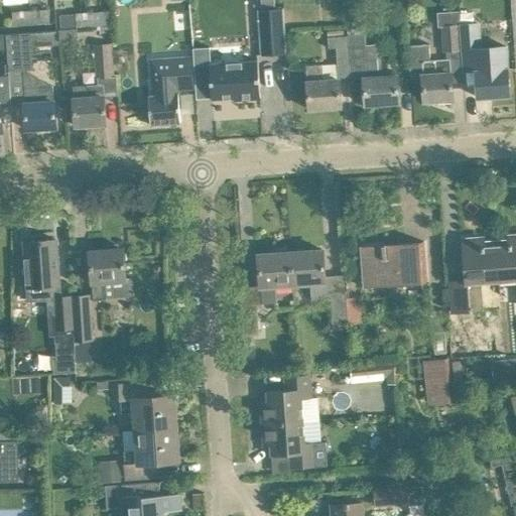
[(261,0),(262,10),(257,10),(260,54),(286,52),(283,8),(274,9),(273,0),(261,0)]
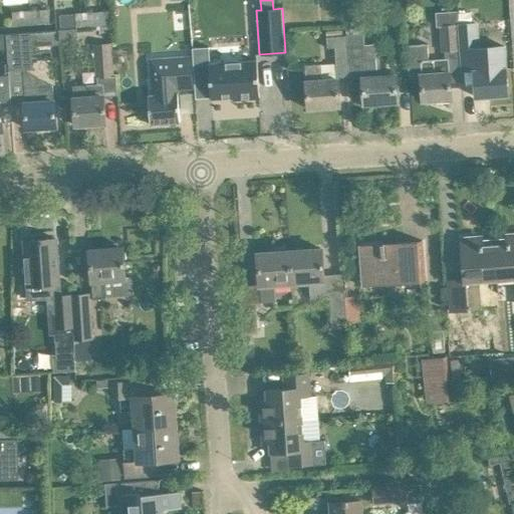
[(29,10),(31,24),(49,23),(48,9),(29,10)]
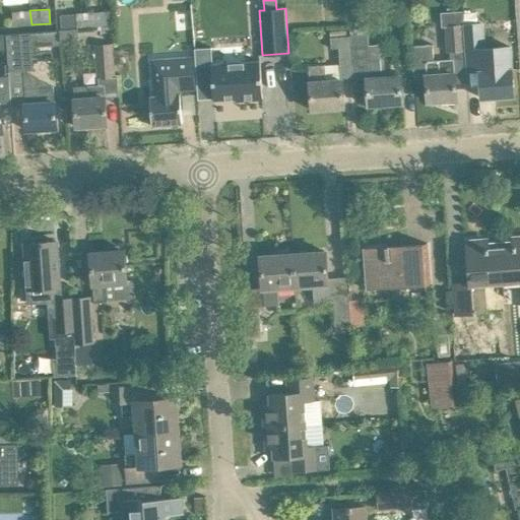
[(12,25),(31,24),(29,10),(11,12),(12,25)]
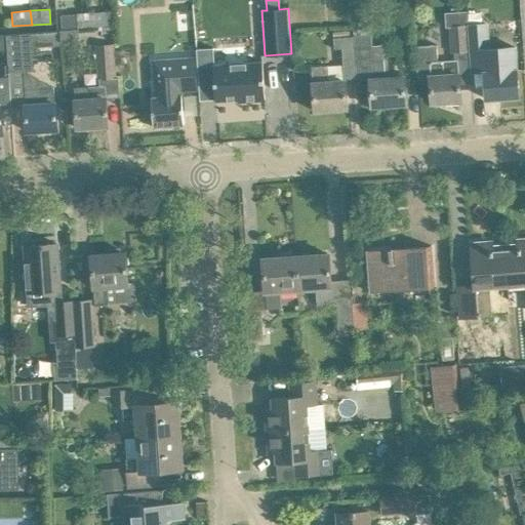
[(115,25),(114,10),(95,11),(95,27),(115,25)]
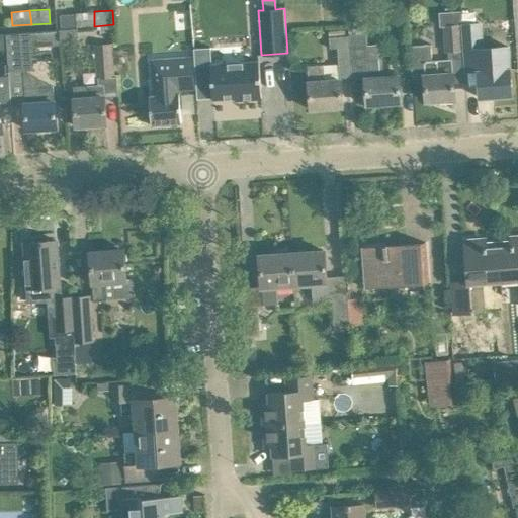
[(460,15),(460,10),(439,12),(439,27),(442,27),(444,53),(462,51),(460,25),(460,15)]
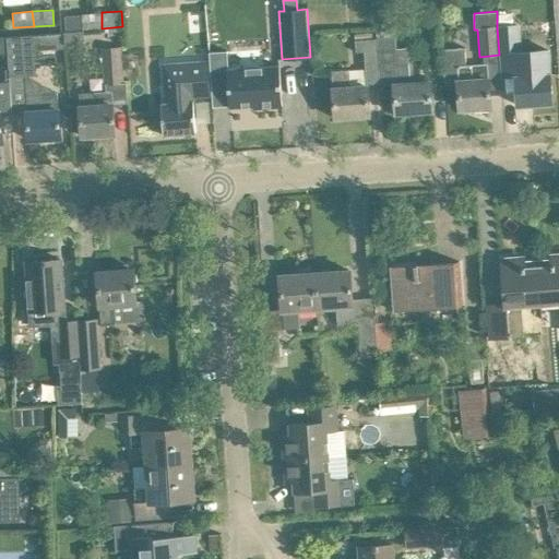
[(102,28),(102,12),(81,14),(82,30),(102,28)]
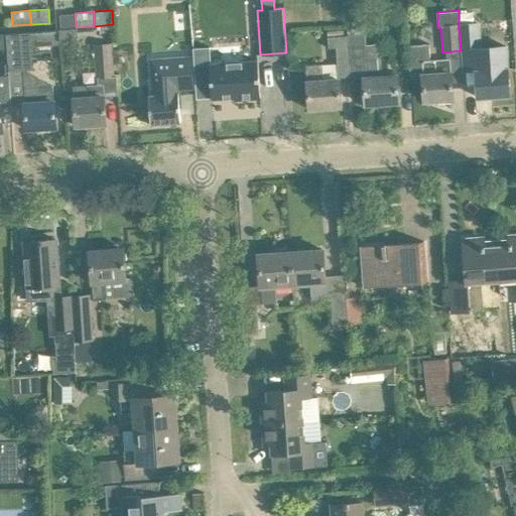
[(478,24),(459,25),(461,50),(474,49),(480,49),(480,48),(478,24)]
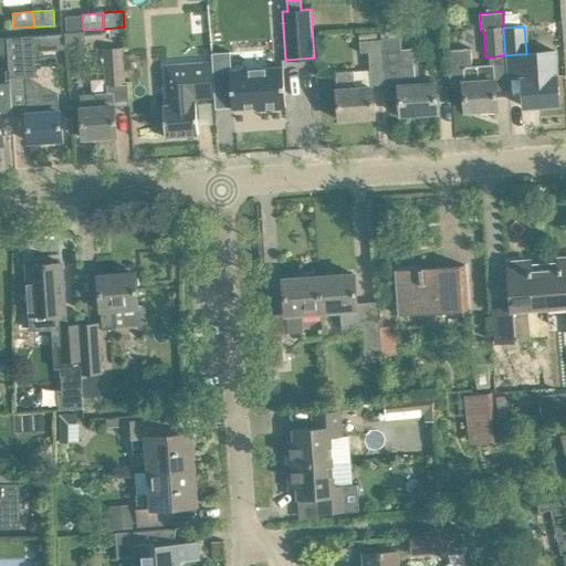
[(380,39),(377,40),(377,32),(359,33),(362,53),(369,52),(371,83),(385,82),(380,39)]
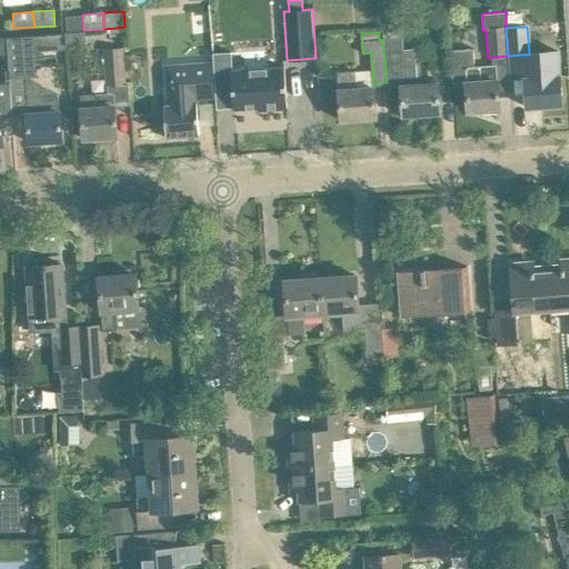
[(65,43),(65,33),(32,36),(32,47),(33,59),(66,57),(65,43)]
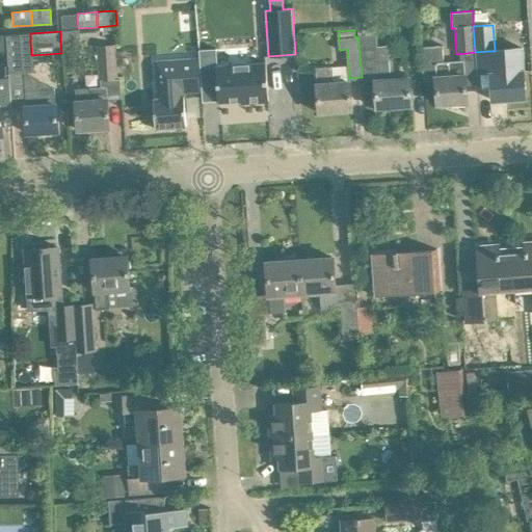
[(9,77),(11,102),(24,101),(27,133),(57,130),(54,87),(25,90),(21,34),(3,35),(5,50),(7,77),(9,77)]
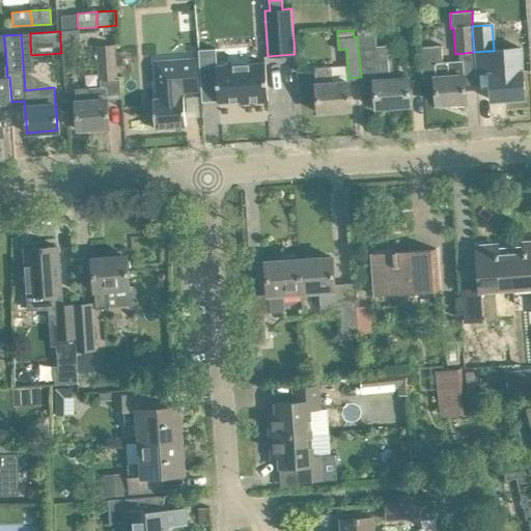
[(357,36),(361,77),(361,81),(373,80),(375,108),(378,108),(376,106),(411,104),(411,106),(412,105),(410,76),(392,78),(391,62),(393,62),(393,61),(391,61),(390,47),(392,47),(391,46),(374,47),(373,35),(357,36)]
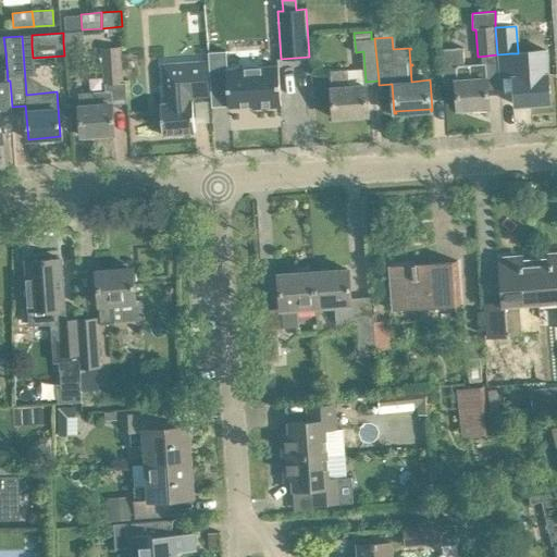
[(120,47),(102,48),(104,84),(122,83),(120,47)]
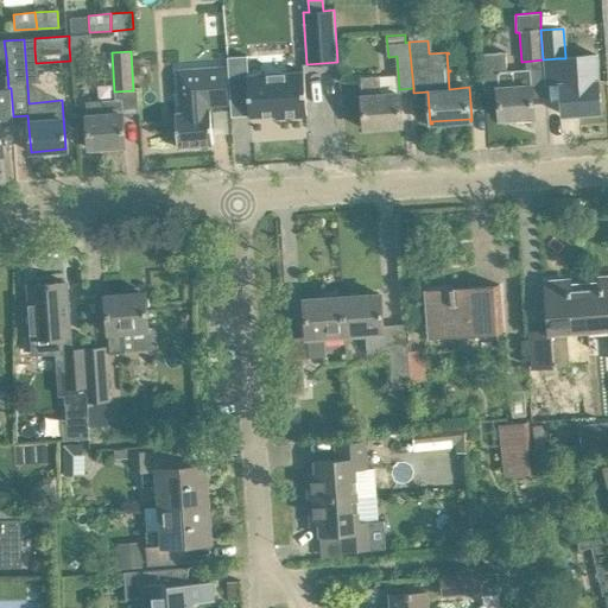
[(507,70),(506,51),(480,54),(483,89),(498,88),(500,119),(534,116),(532,86),(531,69),(507,70)]
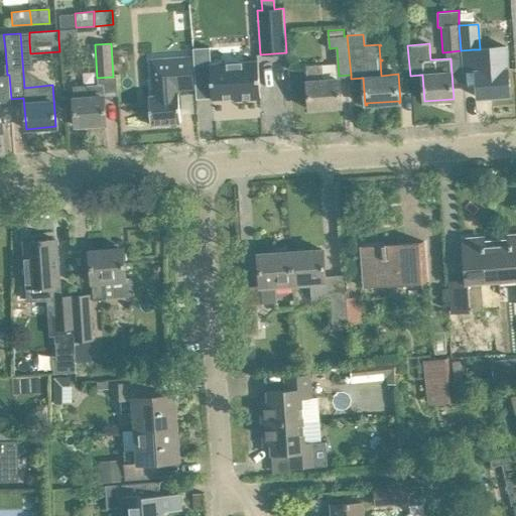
[(194,56),(192,56),(195,80),(211,79),(212,99),(234,97),(234,100),(260,98),(258,60),(211,63),(210,46),(192,47),(194,56)]
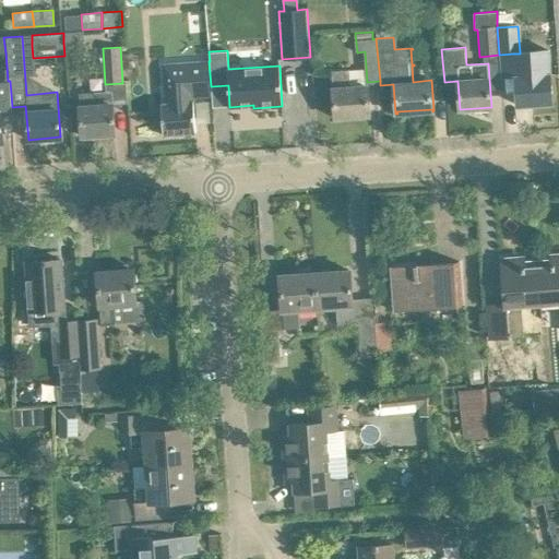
[(548,50),(520,52),(520,54),(513,54),(515,76),(518,105),(552,103),(550,74),(548,50)]
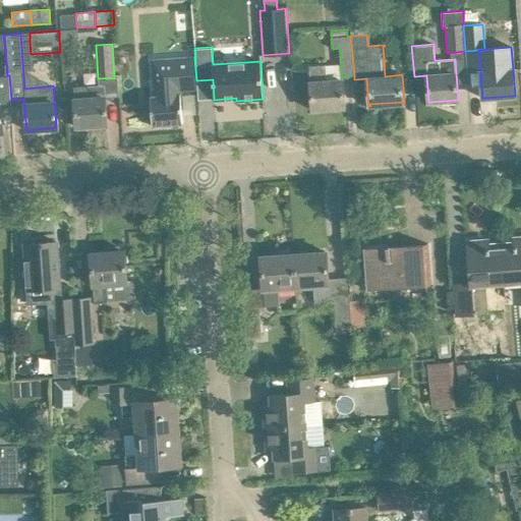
[(154,96),(150,97),(152,125),(182,123),(180,94),(196,93),(196,89),(196,80),(194,57),(163,60),(165,96),(154,96)]
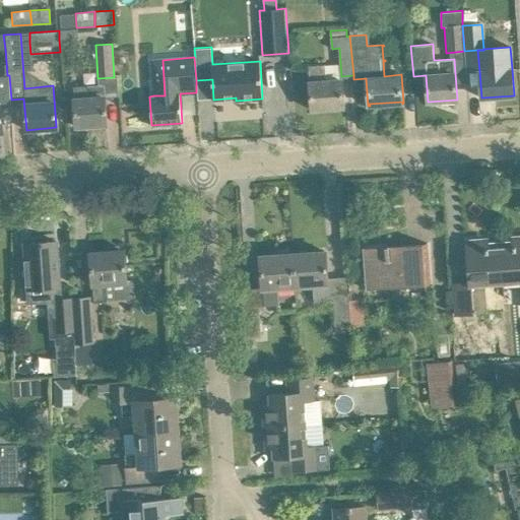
[(342,79),(325,81),(324,64),(308,66),(311,110),(344,108),(342,79)]
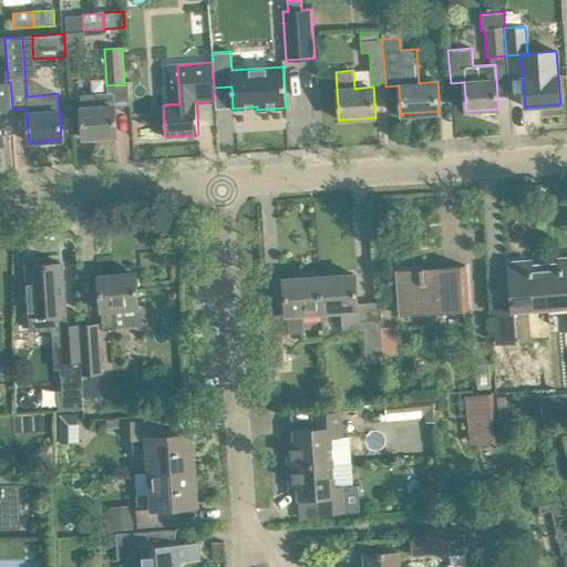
[(11,110),(12,109),(10,82),(8,82),(0,83),(0,143),(3,143),(1,115),(12,114),(11,110)]
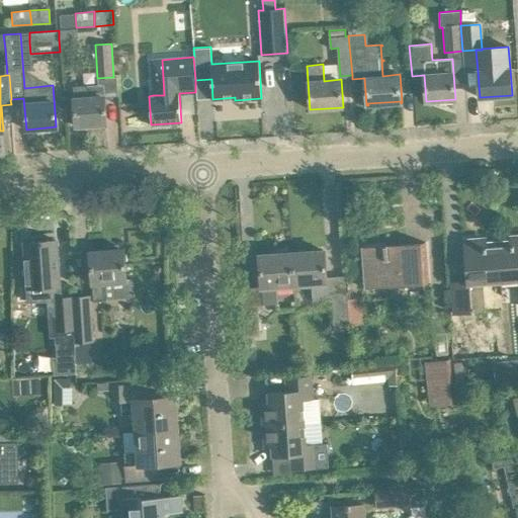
[(107,123),(105,97),(104,97),(104,84),(74,86),(74,99),(76,125),(107,123)]
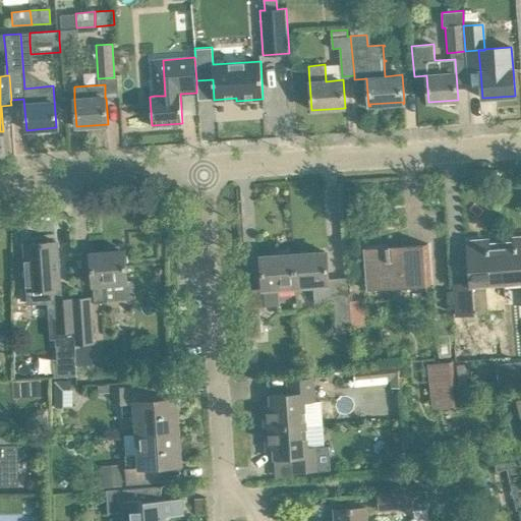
[(503,245),(505,282),(520,280),(520,237),(513,238),(514,244),(503,245)]
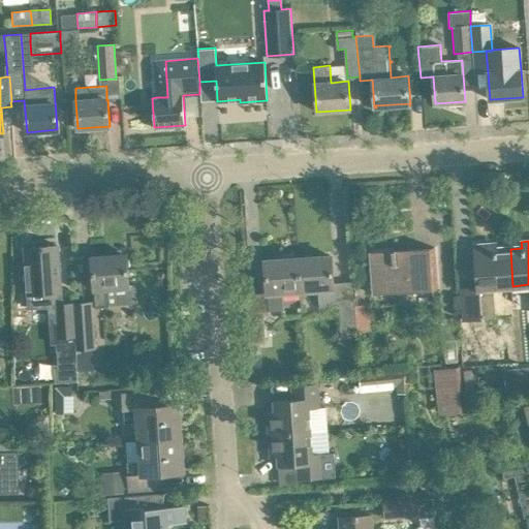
[(512,286),(510,249),(496,250),(495,244),(475,245),(479,293),(464,294),(465,318),(494,316),(492,288),(512,286)]
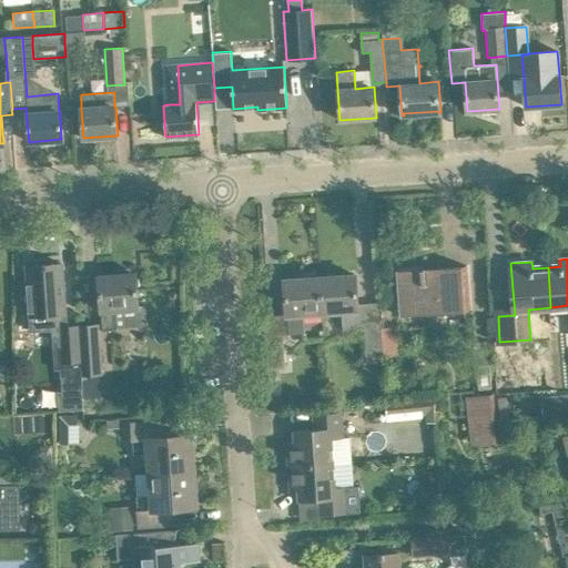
[(62,263),(28,265),(31,315),(31,327),(57,326),(66,325),(62,263)]
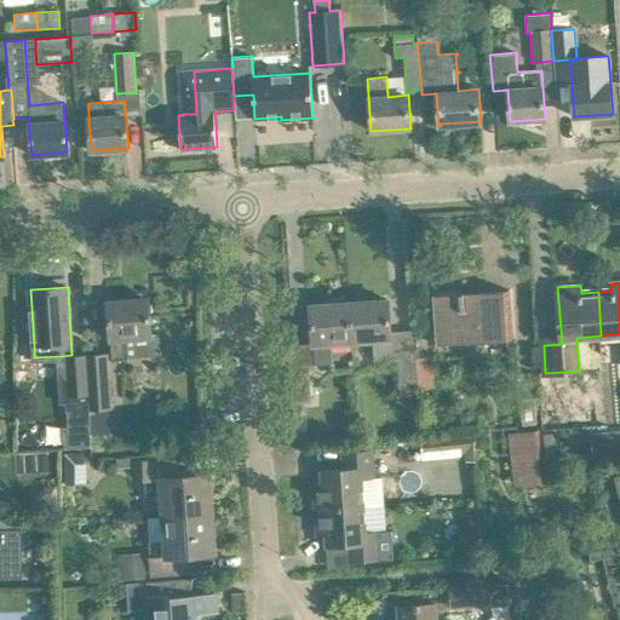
[(463,294),(437,297),(440,337),(476,334),(477,343),(512,339),(509,291),(482,293),(482,298),(464,299),(463,294)]
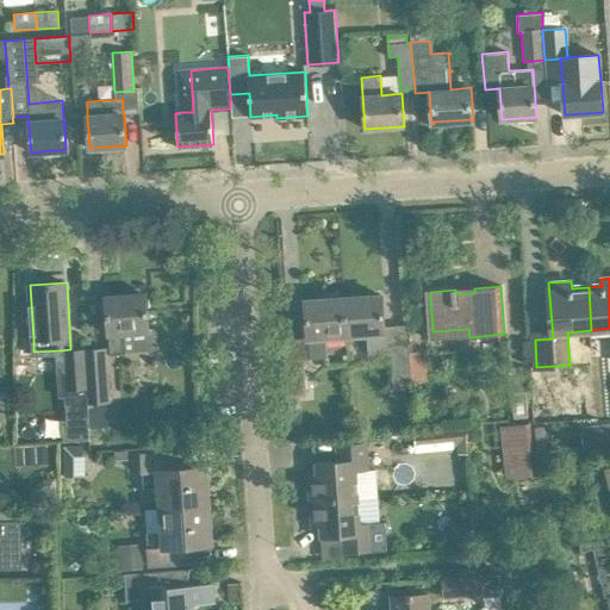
[(155,329),(149,330),(148,307),(150,307),(150,298),(147,298),(147,293),(142,293),(138,288),(125,290),(123,296),(106,297),(110,355),(126,354),(126,352),(157,349),(155,329)]
